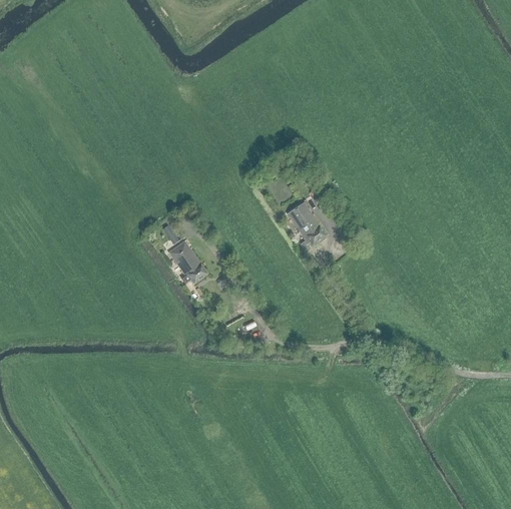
[(294,165),(301,174),(305,171),(298,162),(294,165)]
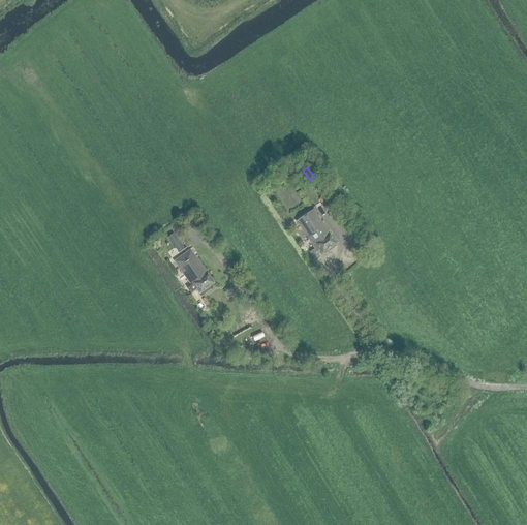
[(319,199),(324,208),(336,201),(330,192),(319,199)]
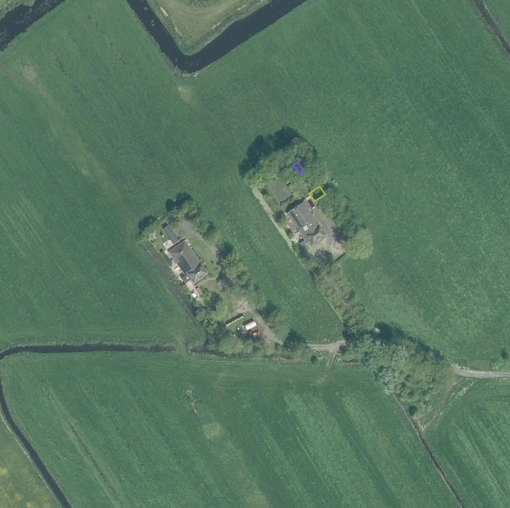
[(299,241),(303,247),(307,245),(305,240),(307,238),(310,243),(324,234),(302,201),(286,211),(302,235),(301,235),(303,238),(299,241)]
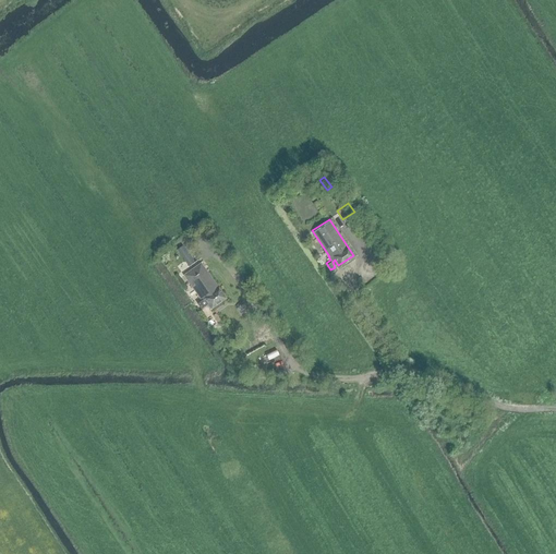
[(184,248),(178,252),(182,257),(189,253),(184,248)]
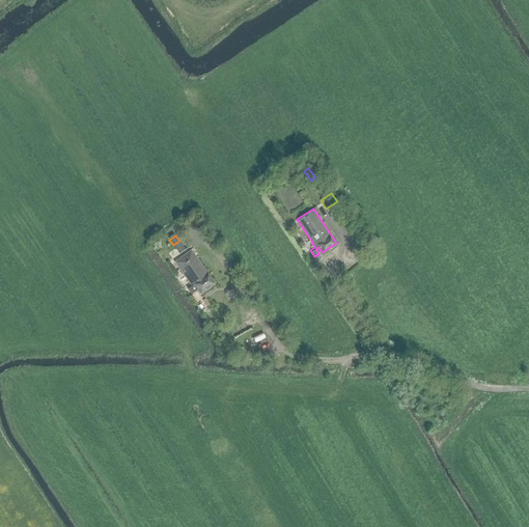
[(195,286),(198,290),(213,280),(190,247),(173,257),(190,282),(186,285),(190,290),(195,286)]
